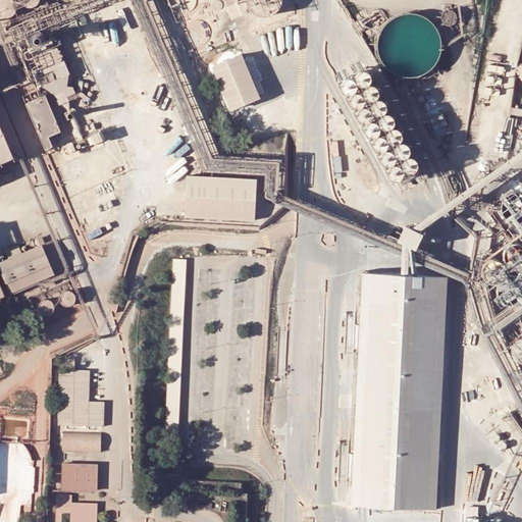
[(0,0),(0,15),(1,16),(3,17),(5,18),(7,18),(9,18),(11,17),(13,16),(15,15),(16,13),(17,11),(18,9),(18,7),(18,5),(17,3),(16,1),(14,0),(0,0)]
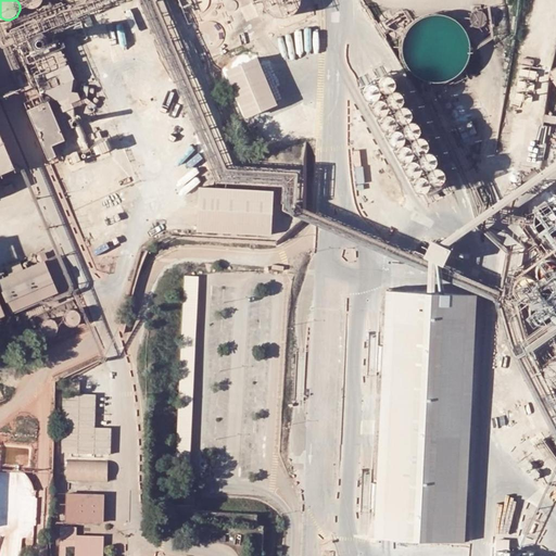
[(21,0),(22,2),(24,5),(25,8),(27,9),(29,9),(32,10),(35,10),(37,9),(38,8),(40,5),(42,4),(43,2),(43,0),(21,0)]
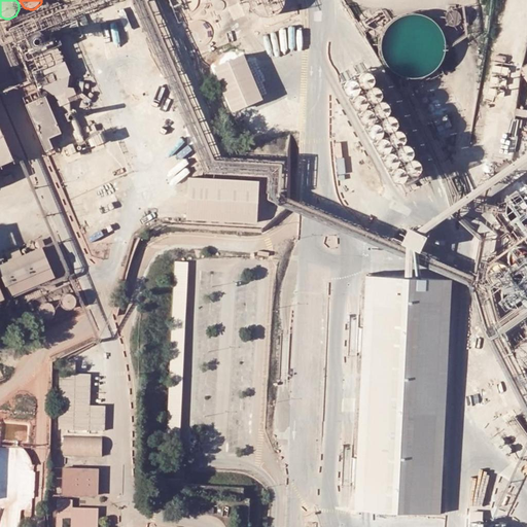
[(247,0),(248,0),(248,3),(250,7),(252,10),(254,12),(256,14),(259,15),(261,16),(265,16),(268,18),(271,16),(273,16),(274,16),(276,14),(278,13),(280,11),(282,9),(284,6),(284,4),(285,1),(285,0),(247,0)]
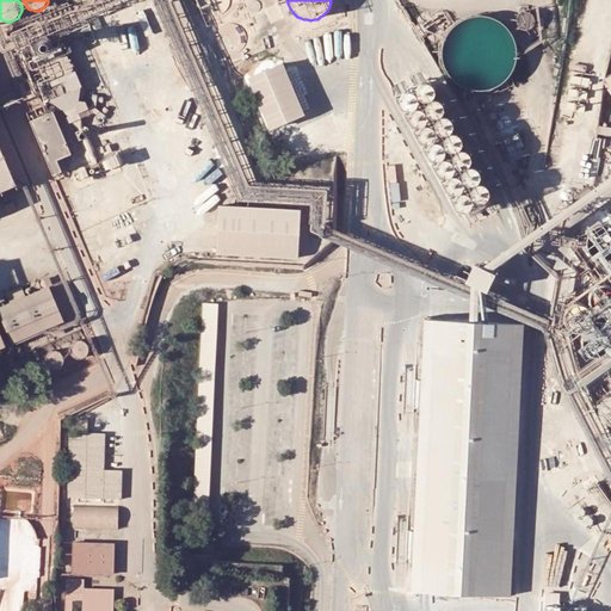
[(526,11),(524,11),(522,11),(519,12),(518,14),(517,16),(516,18),(516,20),(516,23),(517,24),(518,26),(519,28),(522,29),(524,30),(525,30),(529,29),(531,28),(532,26),(534,25),(535,23),(535,20),(535,18),(535,17),(534,14),(532,13),(530,12),(528,11),(526,11)]
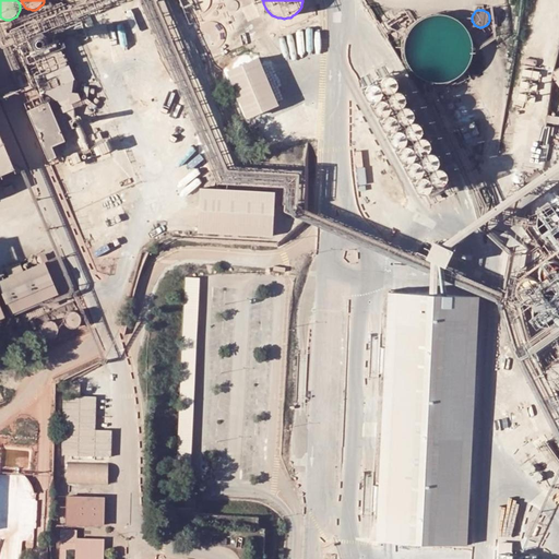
[(127,38),(151,32),(145,13),(121,20),(127,38)]
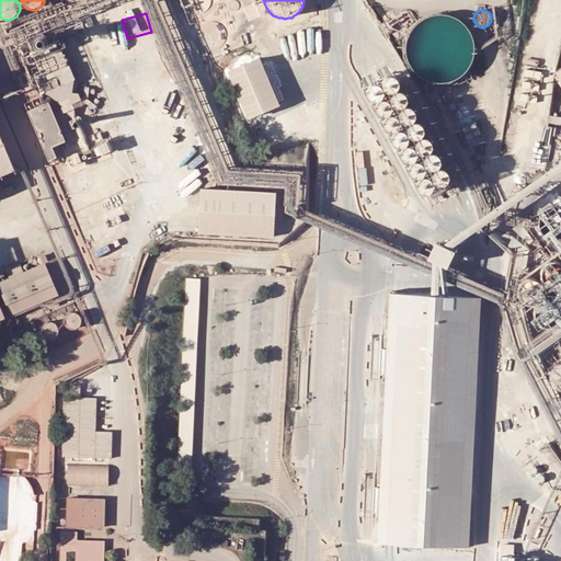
[(414,25),(412,29),(410,32),(408,36),(407,39),(405,44),(405,47),(405,52),(405,56),(407,59),(408,64),(410,67),(412,70),(415,73),(418,76),(422,79),(425,80),(428,82),(433,83),(436,83),(441,83),(445,83),(448,82),(453,81),(456,79),(459,77),(462,75),(465,71),(467,69),(469,66),(471,63),(472,58),(473,55),(473,50),(473,46),(473,43),(472,38),(471,35),(469,32),(467,29),(465,25),(461,22),(458,20),(455,18),(451,16),(447,15),(443,14),(439,14),(435,14),(431,15),(427,16),(424,19),(421,21),(418,23),(414,25)]
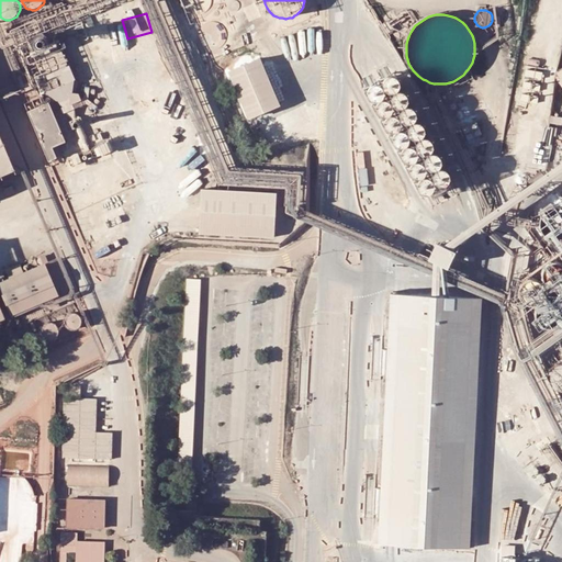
[(37,32),(35,33),(34,34),(34,35),(33,37),(33,38),(34,41),(35,42),(36,43),(37,44),(40,44),(41,44),(43,43),(44,42),(45,41),(45,38),(46,37),(45,35),(45,34),(44,33),(42,32),(41,32),(38,32),(37,32)]
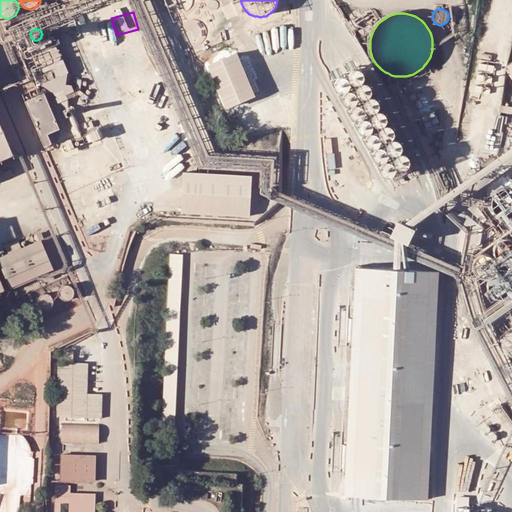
[(238,54),(208,66),(226,110),(256,98),(238,54)]
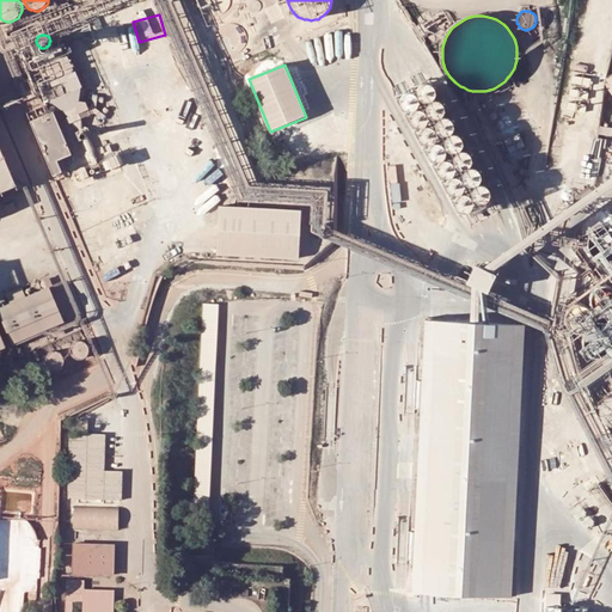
[(450,81),(414,92),(423,124),(432,122),(444,160),(457,157),(460,169),(469,165),(471,172),(481,169),(469,127),(473,126),(464,93),(453,97),(450,81)]
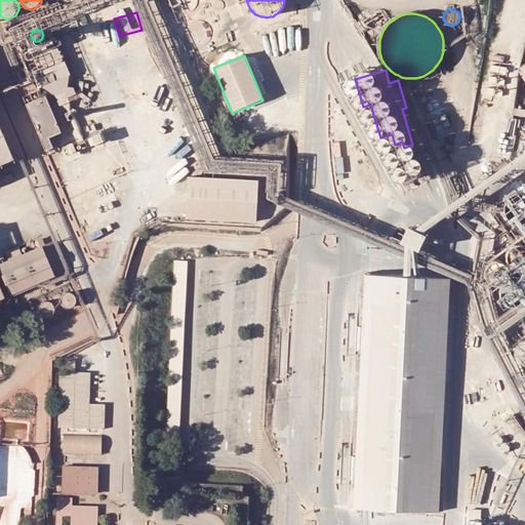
[(46,96),(27,106),(46,152),(53,149),(49,138),(62,133),(46,96)]
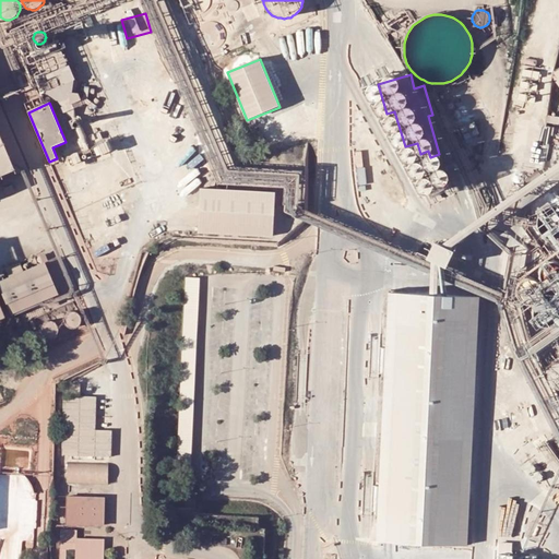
[(0,175),(14,169),(0,135),(0,175)]
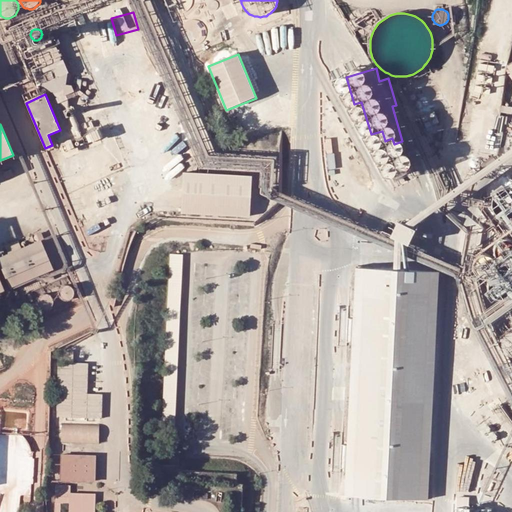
[(248,180),(209,178),(179,177),(178,204),(247,208),(248,180)]
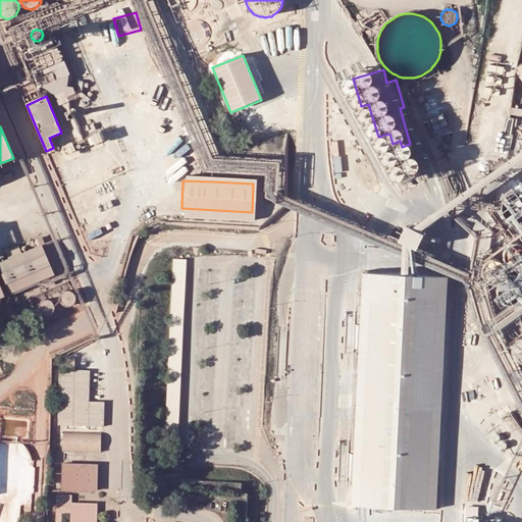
[(508,193),(506,194),(506,195),(504,197),(503,199),(502,201),(501,204),(501,206),(502,209),(502,211),(504,214),(507,217),(509,219),(511,220),(513,221),(516,221),(518,221),(521,221),(521,220),(521,190),(520,190),(518,190),(515,190),(513,191),(510,191),(508,193)]
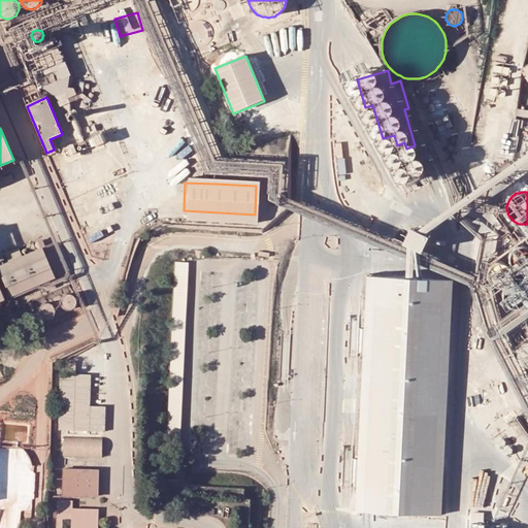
[(401,245),(405,248),(414,252),(419,254),(427,237),(424,236),(415,232),(408,229),(401,245)]
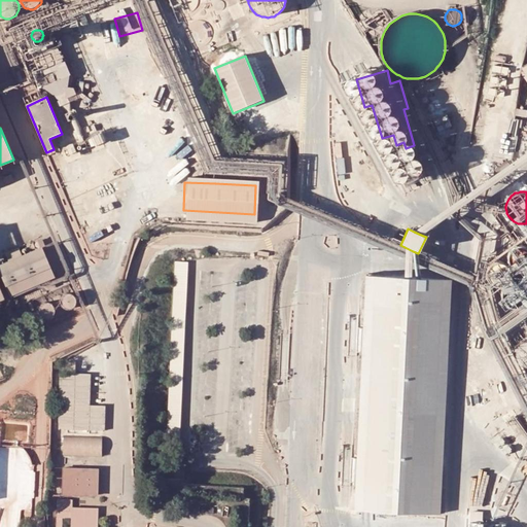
[(515,247),(513,248),(512,249),(511,250),(510,252),(510,255),(510,257),(510,259),(511,261),(512,262),(514,265),(515,266),(517,267),(520,267),(522,267),(524,267),(526,266),(526,264),(526,247),(525,246),(523,245),(521,245),(519,245),(517,246),(515,247)]
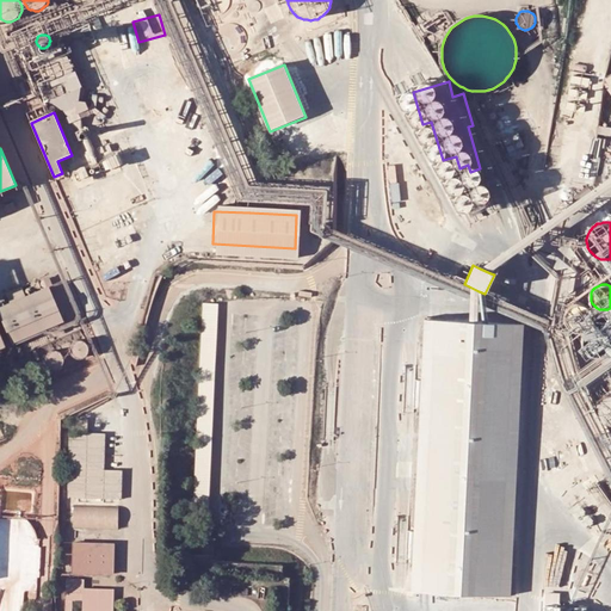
[(48,287),(0,306),(0,313),(12,343),(62,321),(48,287)]
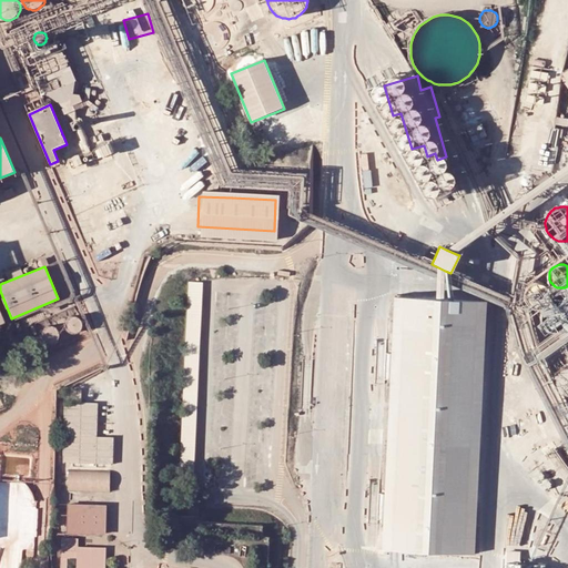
[(531,283),(529,284),(528,285),(527,287),(526,290),(526,292),(526,294),(526,296),(527,298),(528,300),(530,302),(533,303),(535,304),(537,304),(539,304),(541,304),(544,303),(547,300),(548,297),(549,295),(549,293),(549,291),(549,288),(548,286),(546,284),(545,283),(543,282),(540,281),(538,281),(536,281),(534,282),(531,283)]
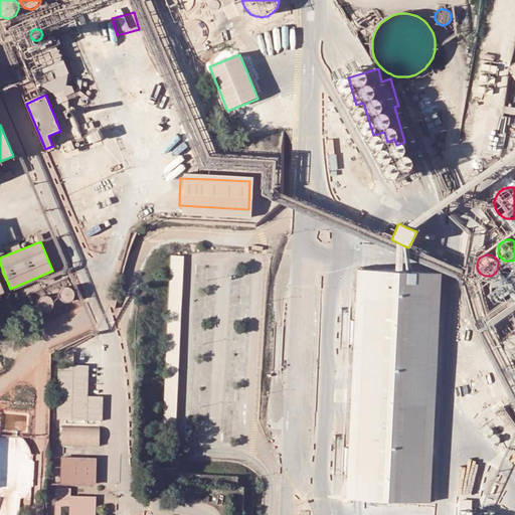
[(161,457),(174,458),(184,256),(171,256),(161,457)]
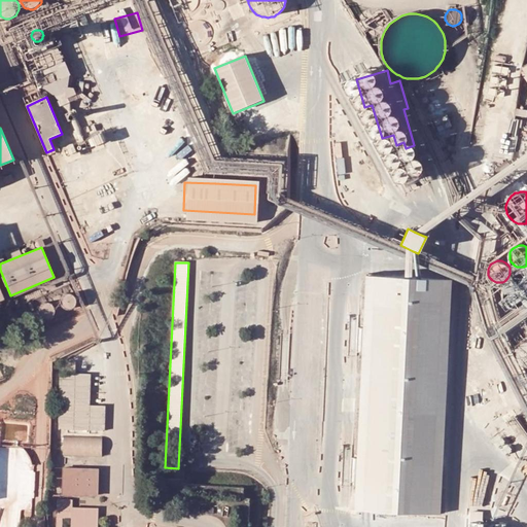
[(452,281),(412,279),(403,278),(365,276),(353,512),(440,516),(452,281)]
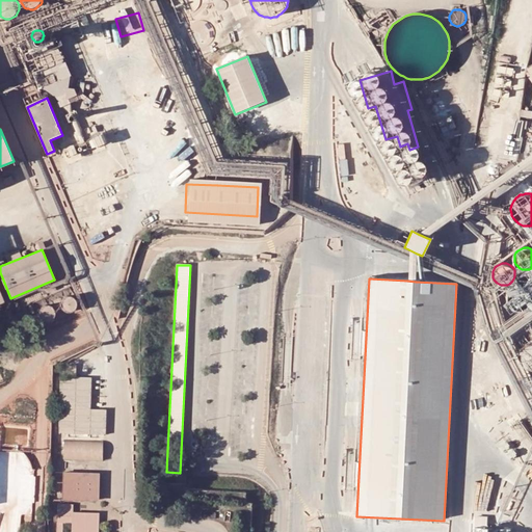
[(511,287),(510,288),(509,289),(508,290),(507,292),(507,294),(507,297),(507,299),(508,301),(509,302),(511,304),(512,306),(514,307),(516,307),(519,307),(521,307),(523,306),(526,303),(527,302),(528,300),(529,298),(529,296),(529,294),(528,292),(527,290),(526,288),(524,287),(522,286),(520,285),(517,285),(515,285),(513,286),(511,287)]
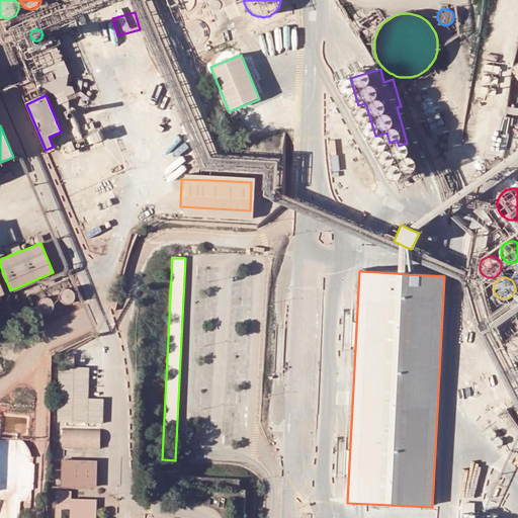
[(60,293),(60,295),(60,296),(60,298),(61,300),(62,301),(64,303),(65,304),(67,304),(69,304),(71,304),(73,303),(74,301),(75,299),(76,297),(76,295),(76,293),(75,291),(74,290),(72,289),(71,288),(69,287),(67,287),(65,288),(64,289),(62,290),(61,291),(60,293)]
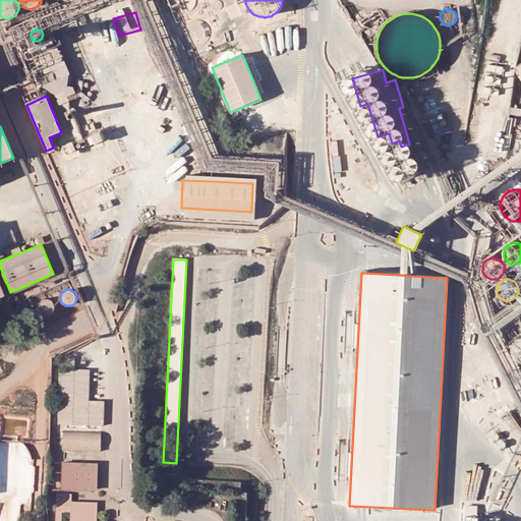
[(40,303),(39,305),(39,307),(40,309),(40,310),(42,312),(43,313),(45,314),(47,314),(48,314),(50,313),(52,313),(53,311),(54,310),(55,308),(55,305),(55,304),(54,302),(53,300),(52,299),(50,298),(48,298),(46,298),(45,298),(43,299),(41,300),(40,302),(40,303)]
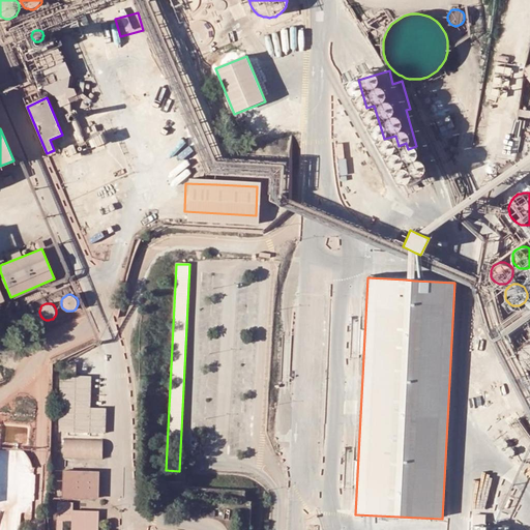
[(520,346),(519,348),(518,350),(518,352),(518,355),(518,357),(519,359),(520,361),(521,363),(523,365),(525,366),(527,367),(529,367),(529,340),(528,341),(526,342),(524,343),(522,344),(520,346)]
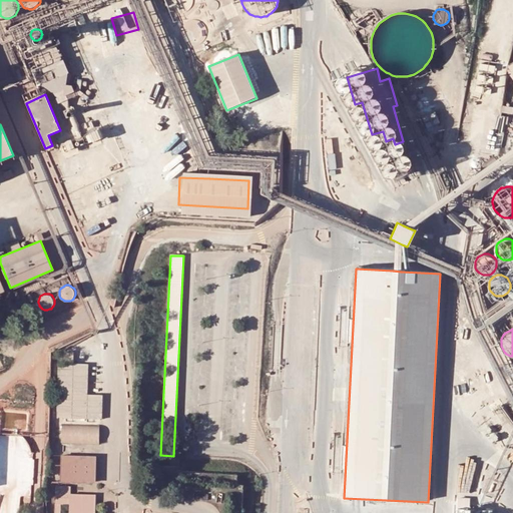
[(90,393),(90,363),(59,363),(59,418),(104,418),(104,393),(90,393)]
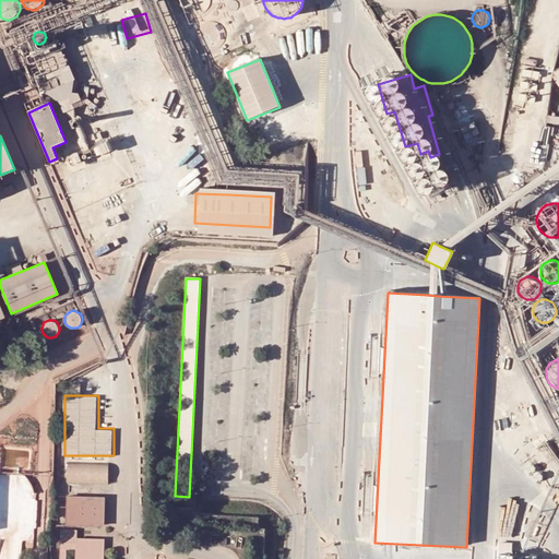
[(108,465),(67,463),(66,484),(107,486),(108,465)]
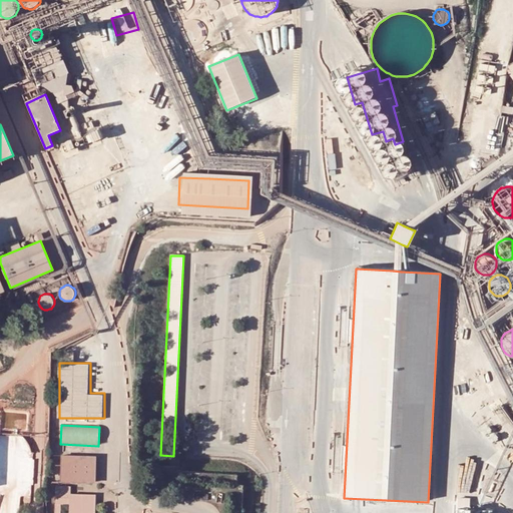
[(95,483),(95,456),(60,455),(59,482),(95,483)]
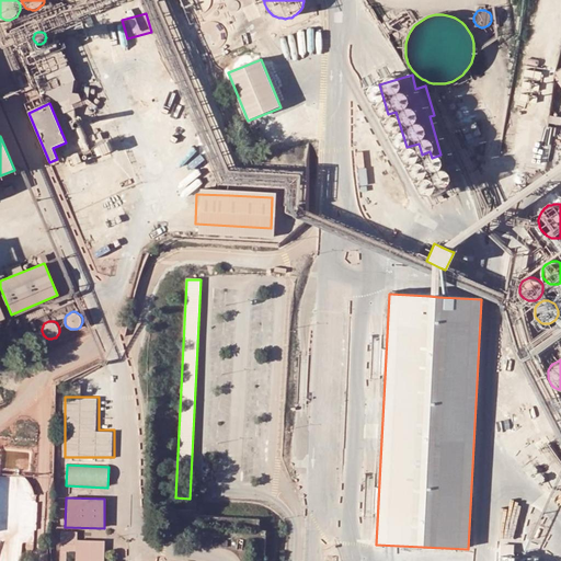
[(101,560),(102,544),(58,542),(58,551),(76,552),(75,560),(101,560)]
